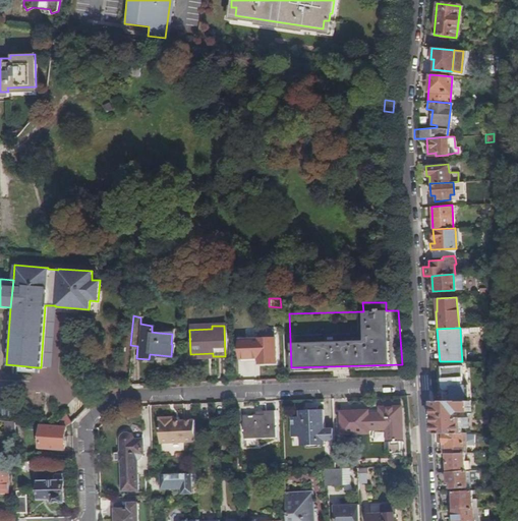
[(256,362),(274,362),(273,339),(237,340),(238,358),(256,357),(256,362)]
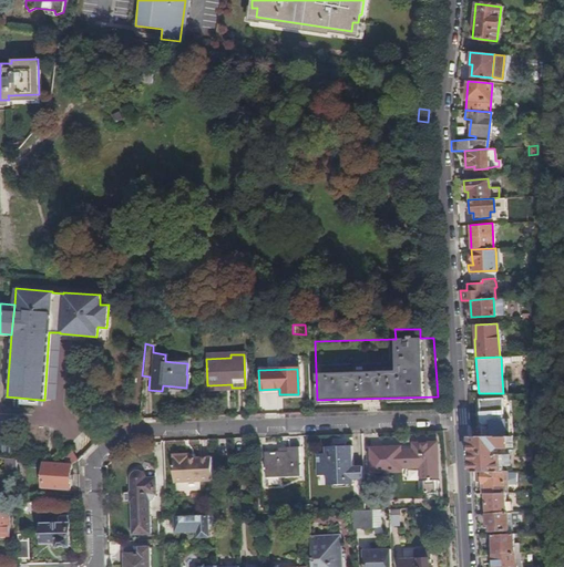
[(486,426),(479,428),(479,436),(508,436),(508,425),(502,426),(501,399),(478,400),(479,419),(480,421),(480,422),(481,423),(482,423),(483,424),(486,423),(486,426)]
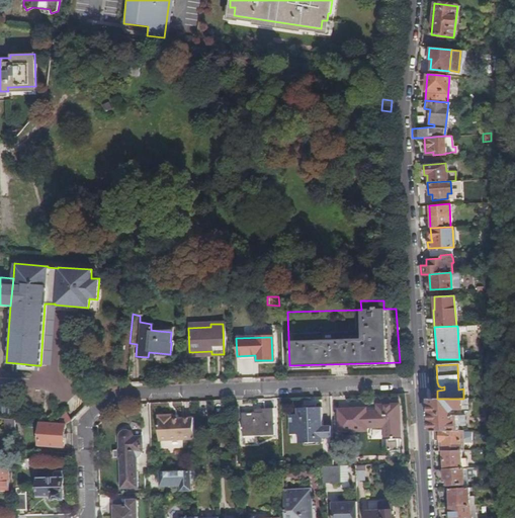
[(437,399),(428,399),(430,430),(457,430),(457,425),(463,425),(463,415),(456,415),(452,415),(452,412),(455,409),(466,409),(465,399),(463,399),(437,399)]
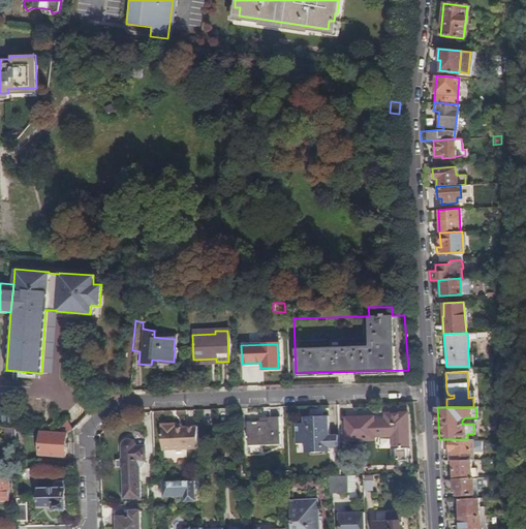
[(403,447),(406,446),(405,412),(382,413),(382,419),(371,419),(371,417),(343,417),(343,440),(371,439),(371,436),(389,436),(390,447),(391,447),(392,460),(403,459),(403,447)]
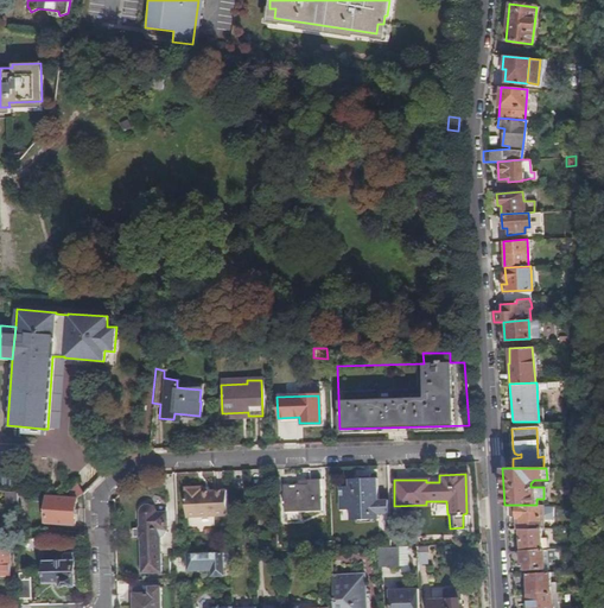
[(337,487),(338,510),(349,510),(355,508),(355,519),(372,519),(372,514),(377,514),(387,513),(387,499),(376,500),(375,477),(369,477),(354,479),(347,479),(348,486),(337,487)]
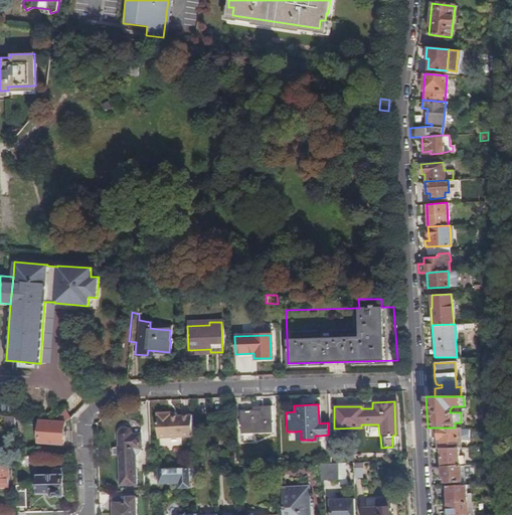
[(239,434),(271,433),(270,405),(260,406),(260,409),(238,410),(239,434)]
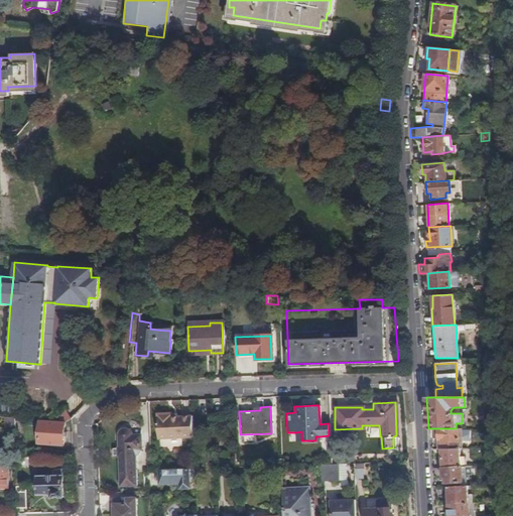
[(65,409),(58,413),(63,421),(70,417),(65,409)]
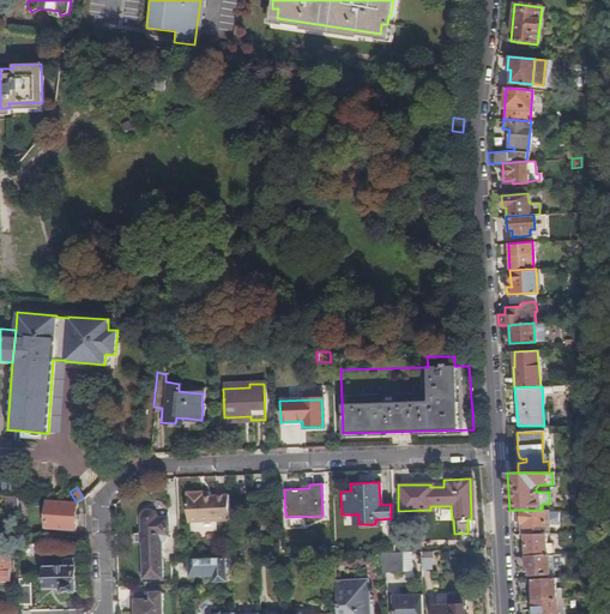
[(203,491),(185,491),(186,521),(212,521),(228,519),(227,494),(203,495),(203,491)]
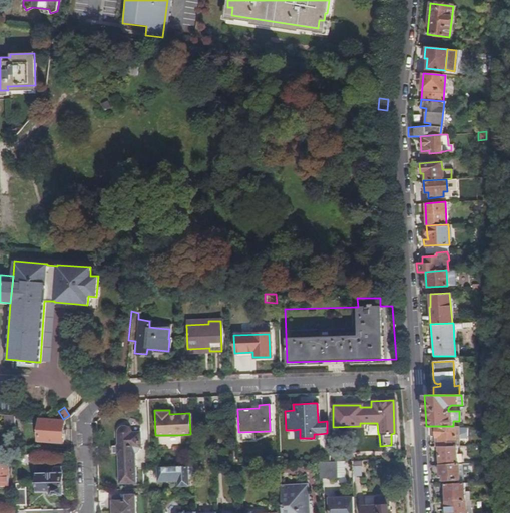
[(2,414),(3,426),(12,426),(12,415),(2,414)]
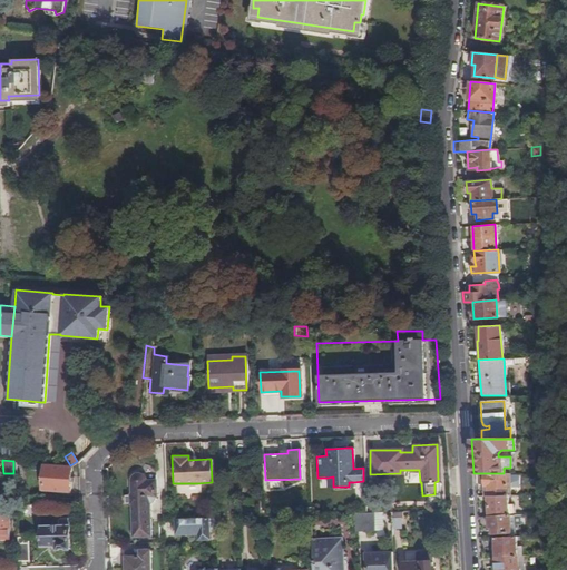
[(39,490),(67,492),(68,481),(68,477),(69,465),(41,463),(39,490)]
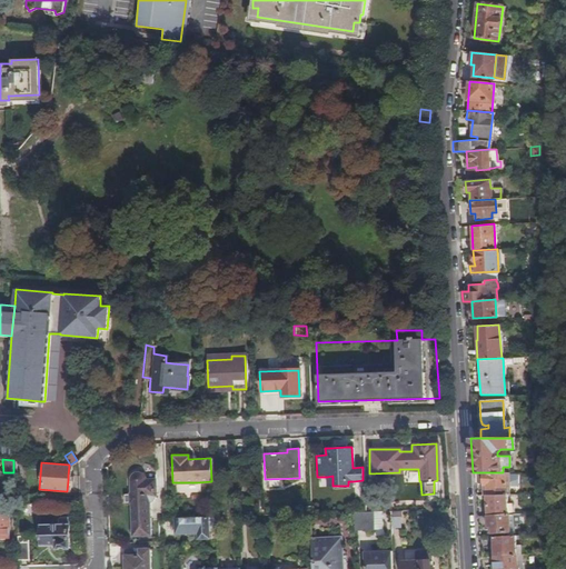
[(503,472),(473,472),(474,481),(482,482),(482,485),(484,486),(485,495),(505,493),(506,493),(506,486),(517,486),(517,473),(505,473),(505,472),(503,472)]
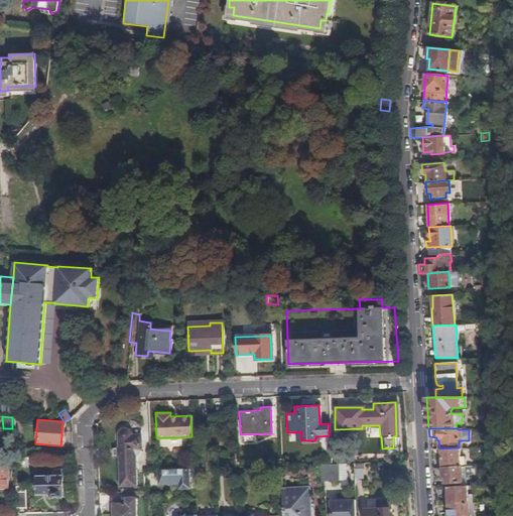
[(113,453),(118,453),(119,483),(134,482),(133,452),(134,454),(135,454),(136,454),(137,454),(138,453),(138,452),(138,449),(140,449),(139,435),(130,435),(130,434),(129,432),(128,431),(127,430),(126,429),(124,429),(123,429),(121,429),(120,430),(119,431),(118,432),(117,434),(117,436),(117,445),(112,445),(113,453)]
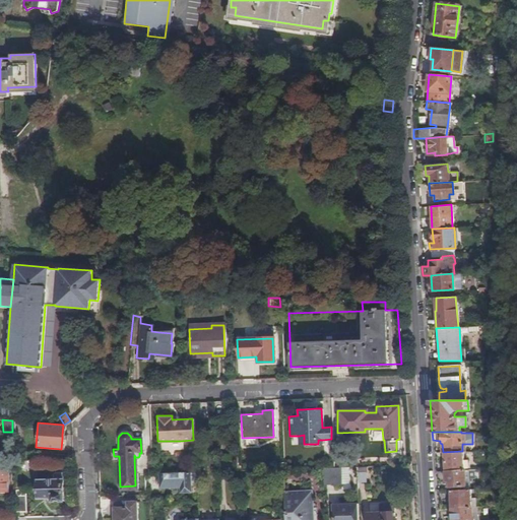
[(443,452),(444,471),(462,470),(467,470),(467,460),(462,460),(461,451),(443,452)]
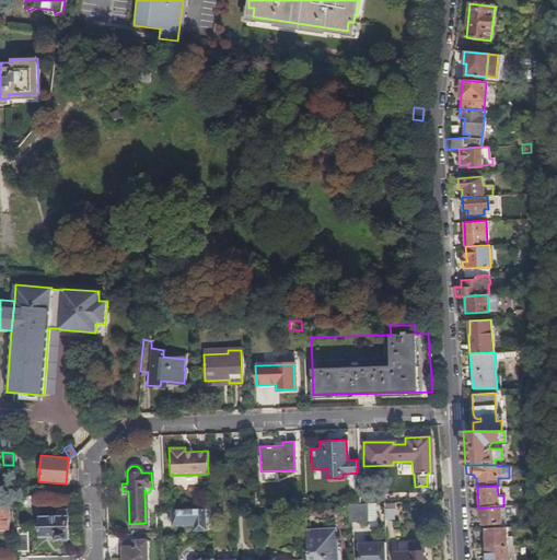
[(359,503),(346,504),(346,522),(367,521),(367,503),(359,503)]
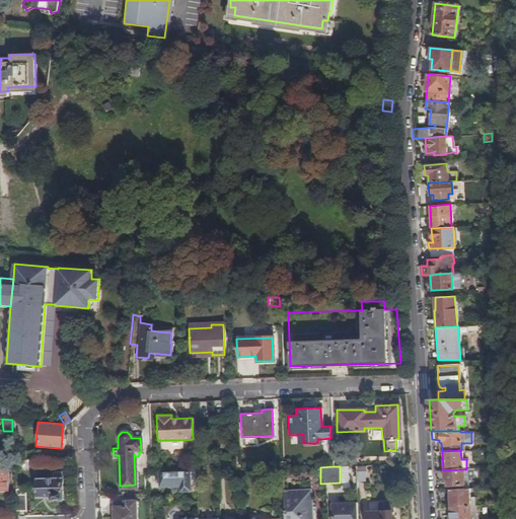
[(364,469),(355,471),(356,482),(365,480),(364,469)]
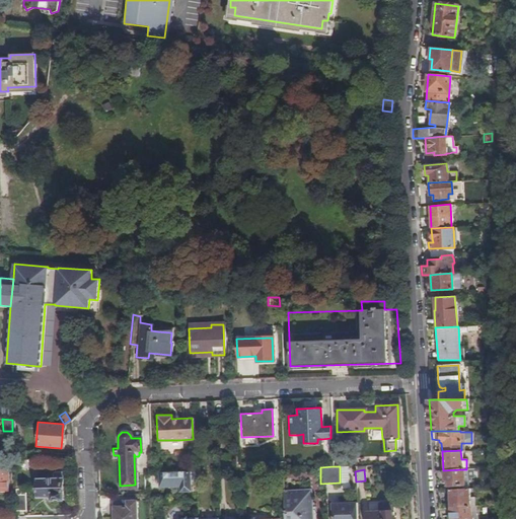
[(446,486),(467,485),(466,469),(461,469),(443,470),(444,480),(446,480),(446,486)]
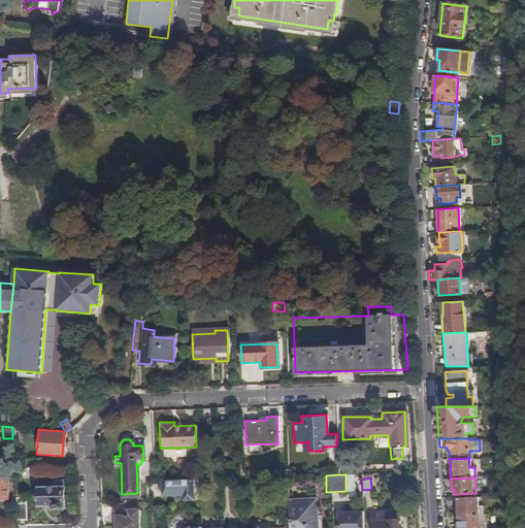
[(153,481),(144,481),(145,497),(162,496),(162,495),(182,494),(182,499),(192,498),(192,493),(199,493),(198,479),(153,481)]
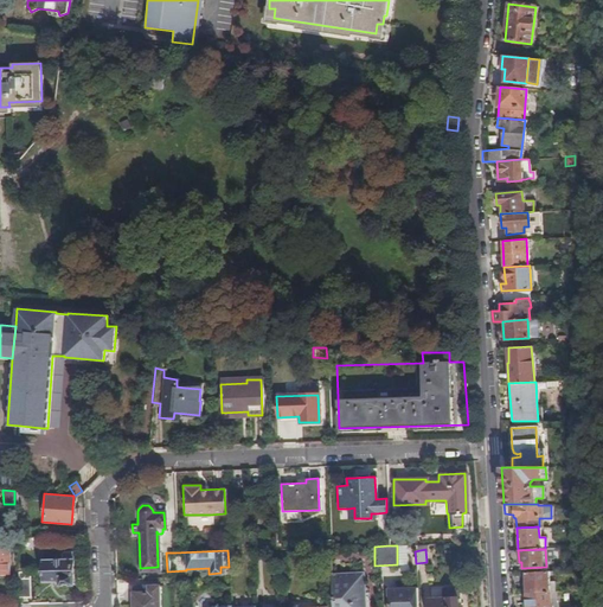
[(72,581),(72,560),(43,560),(43,581),(59,581),(59,586),(72,586),(72,581)]
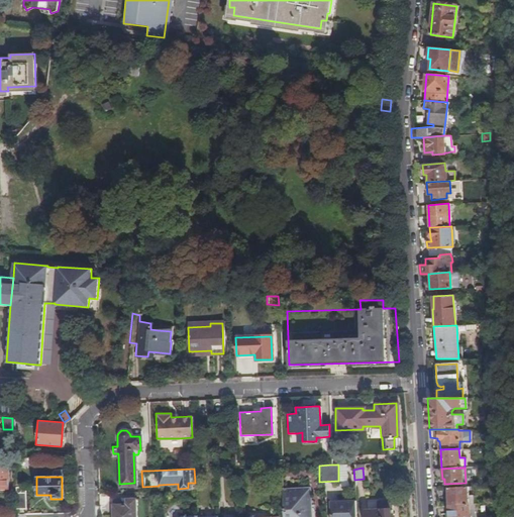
[(24,486),(14,486),(15,508),(24,508),(24,486)]
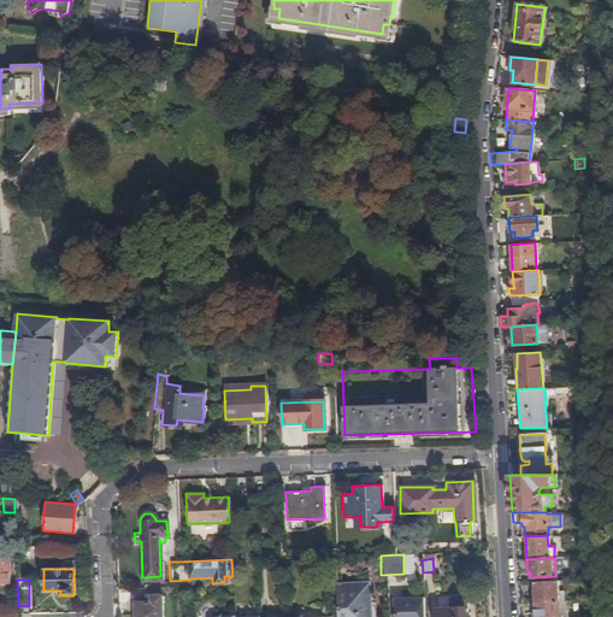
[(556,581),(532,582),(534,603),(558,601),(556,581)]
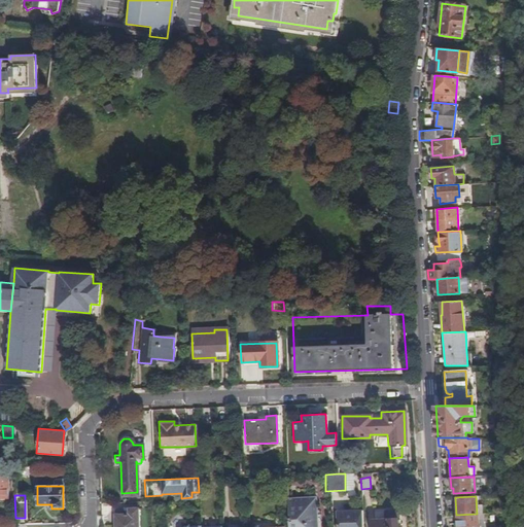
[(286,498),(287,511),(287,526),(318,526),(318,514),(314,514),(313,498),(286,498)]
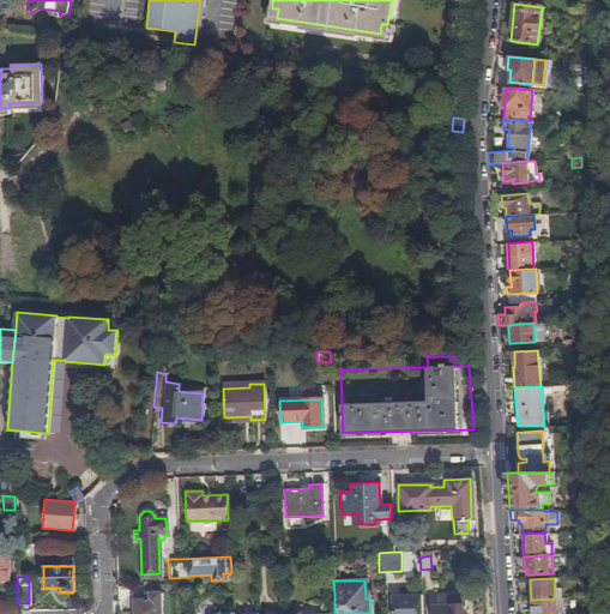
[(132,613),(159,613),(159,593),(149,593),(149,600),(133,600),(132,613)]
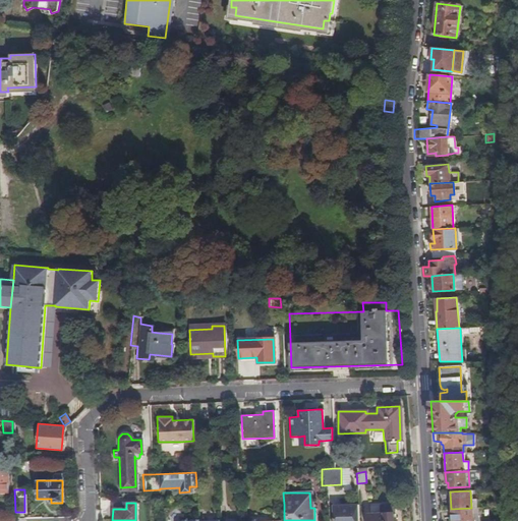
[(357,520),(357,504),(332,504),(332,520),(357,520)]
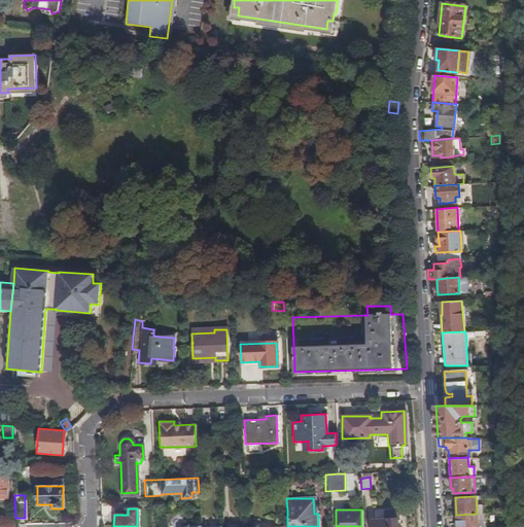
[(287,526),(287,511),(280,511),(281,526),(267,526),(287,526)]
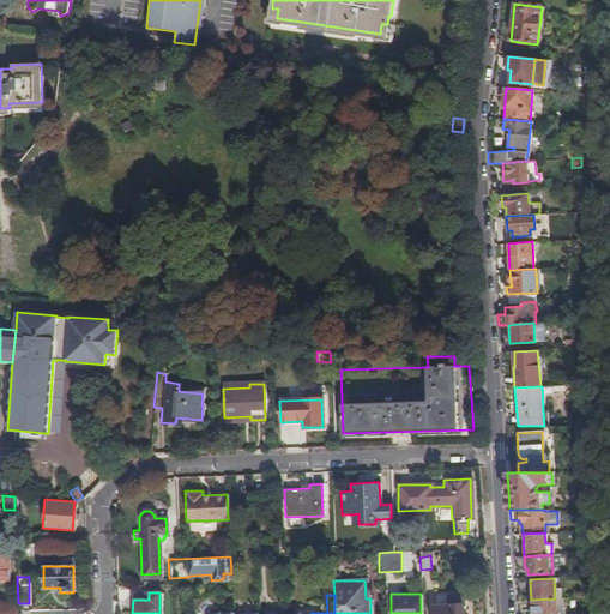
[(466,613),(464,613),(463,595),(446,596),(447,606),(434,607),(433,613),(466,613)]
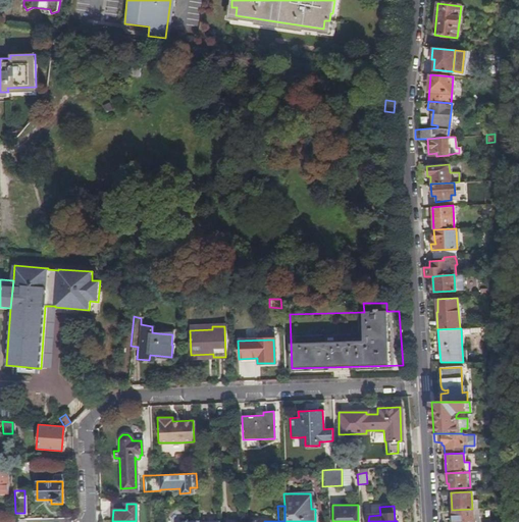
[(452,510),(452,511),(452,521),(472,521),(472,509),(452,510)]
